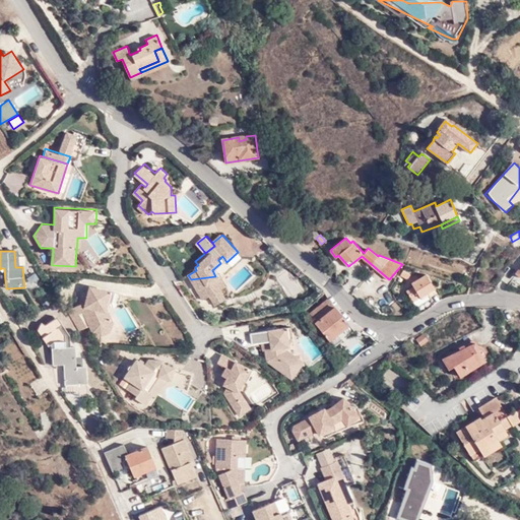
[(217,276),(220,275),(217,270),(226,262),(222,256),(218,260),(220,263),(212,270),(215,276),(217,276)]
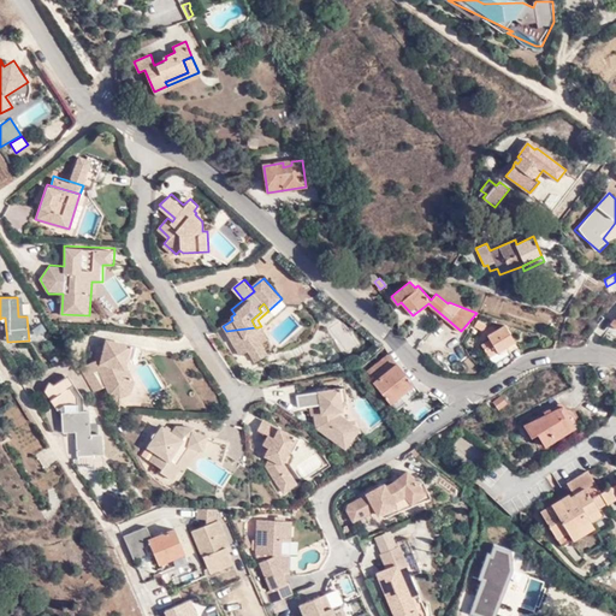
[(413,321),(422,337),(437,329),(426,313),(413,321)]
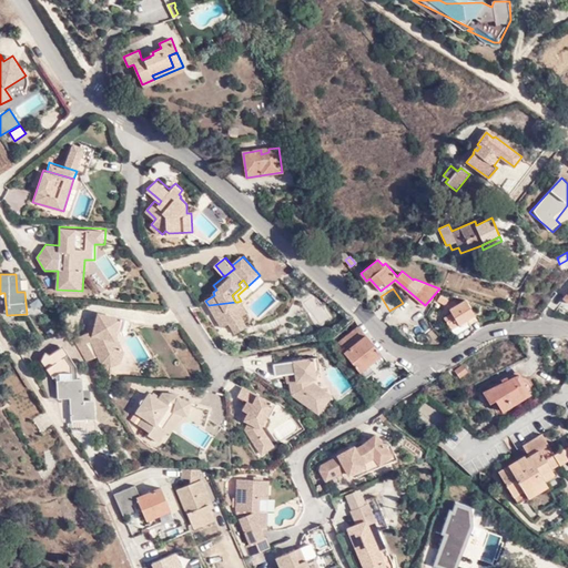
[(315,293),(302,303),(320,326),(333,316),(315,293)]
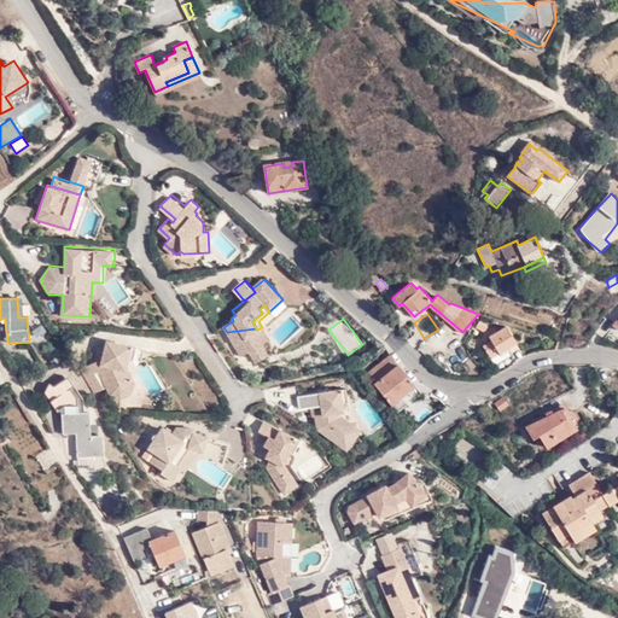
[(485,331),(488,326),(479,321),(477,327),(485,331)]
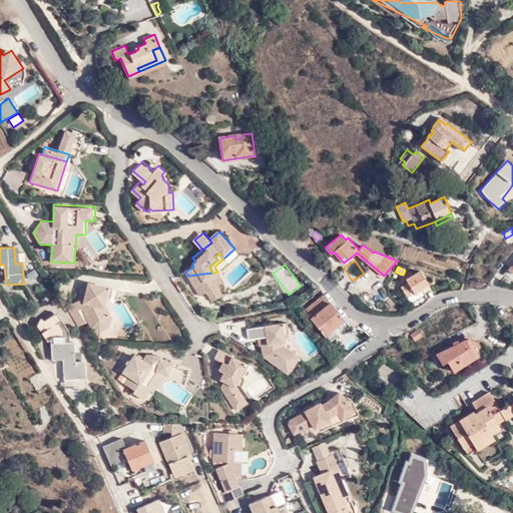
[(428,284),(420,271),(413,276),(411,272),(405,275),(409,283),(401,288),(407,297),(428,284)]
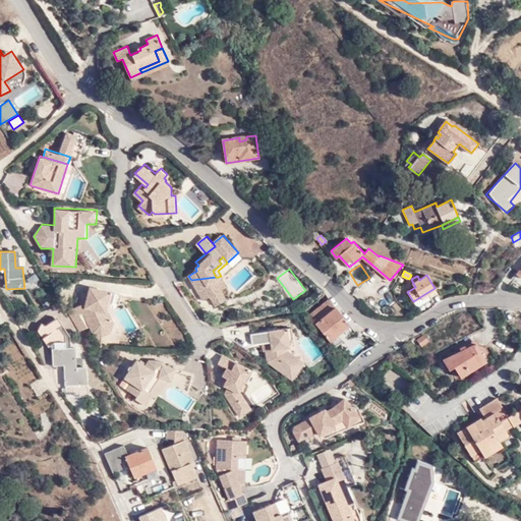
[(226,287),(221,276),(218,277),(216,277),(223,289),(226,287)]
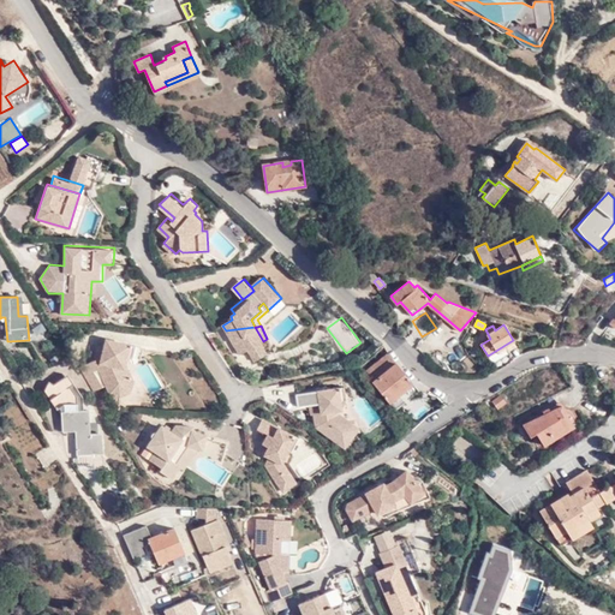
[(255,327),(226,330),(240,356),(248,351),(255,362),(267,354),(261,344),(263,341),(255,327)]
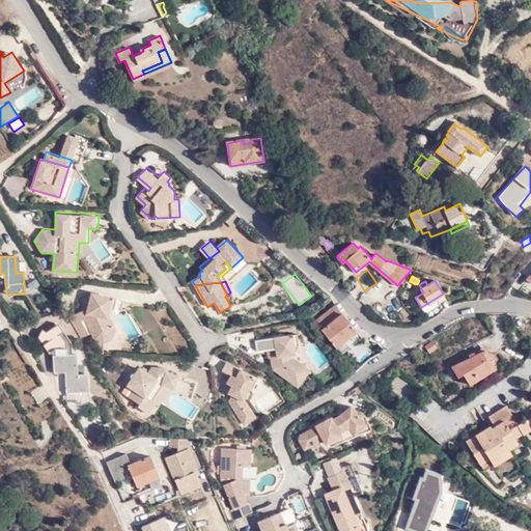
[(87,314),(84,310),(72,317),(84,338),(94,333),(95,337),(108,342),(117,338),(119,331),(116,319),(112,318),(116,296),(93,290),(91,301),(87,314)]
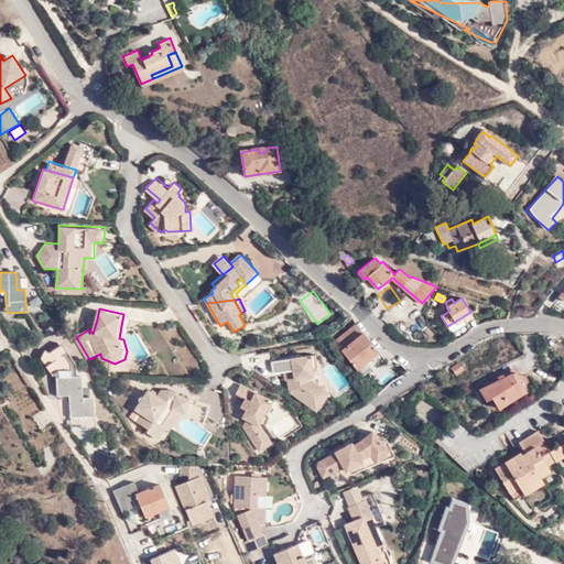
[(357,369),(379,350),(356,323),(336,339),(344,348),(342,350),(357,369)]
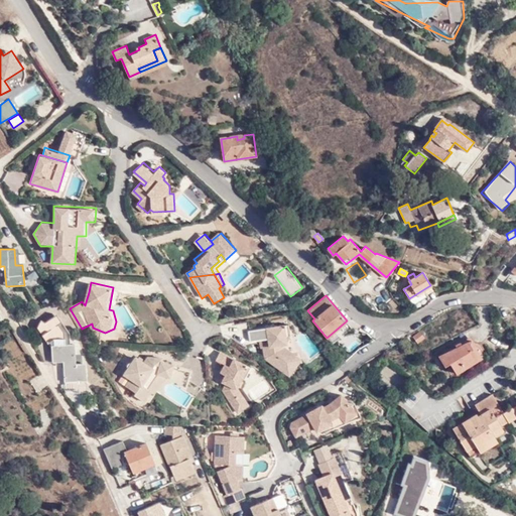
[(71,378),(71,381),(83,381),(82,364),(76,364),(75,345),(70,345),(70,333),(57,313),(45,321),(41,320),(38,328),(47,342),(49,341),(51,346),(53,363),(63,362),(65,378),(71,378)]
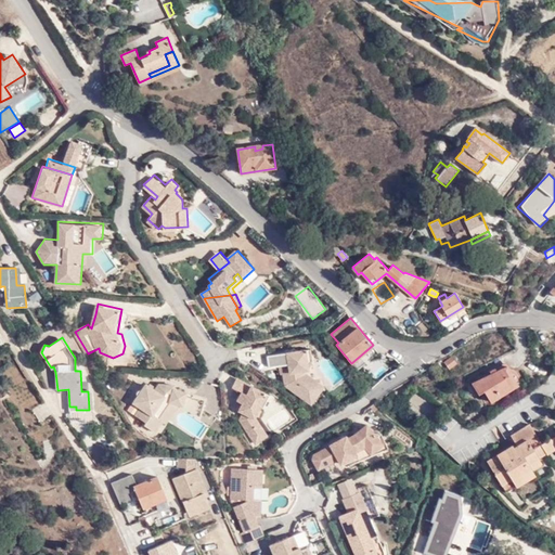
[(307,373),(305,361),(304,350),(302,347),(262,352),(265,365),(275,364),(276,373),(279,373),(280,383),(309,403),(321,384),(307,373)]
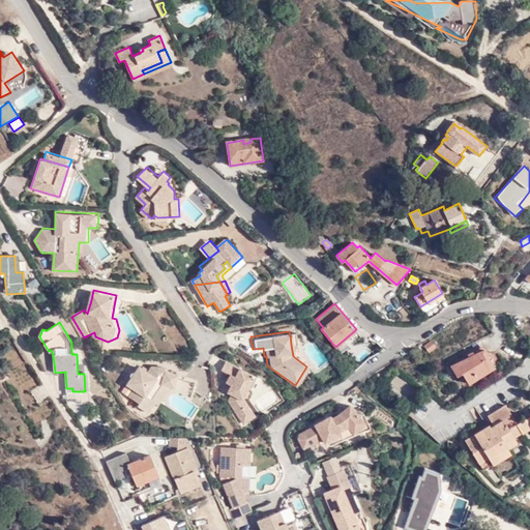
[(316,341),(298,352),(305,363),(313,358),(318,365),(328,358),(316,341)]
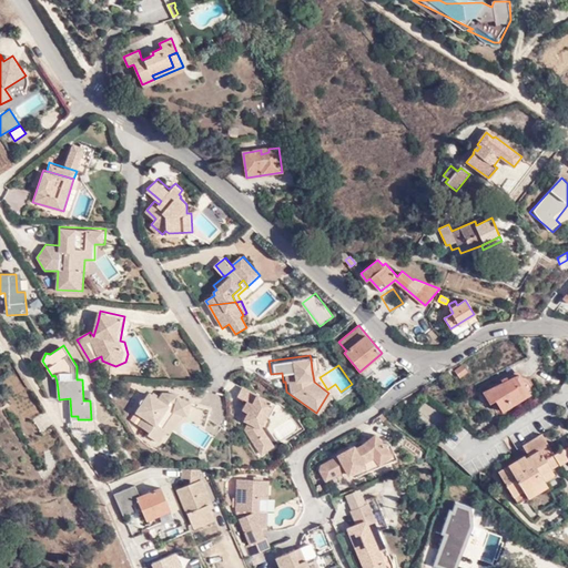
[(459,376),(467,371),(462,365),(455,369),(459,376)]
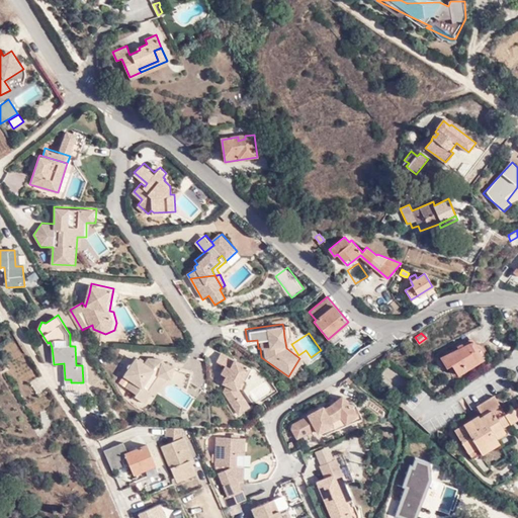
[(459,348),(472,342),(473,341),(471,338),(458,345),(459,348)]
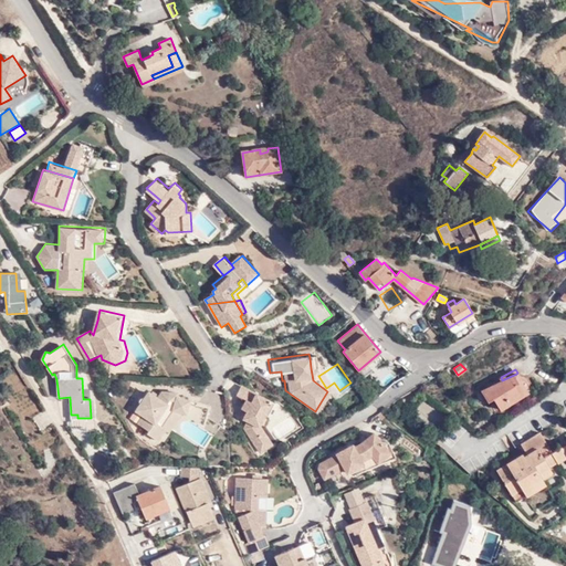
[(521,380),(516,374),(502,380),(481,390),(489,401),(494,398),(501,409),(531,390),(524,379),(521,380)]
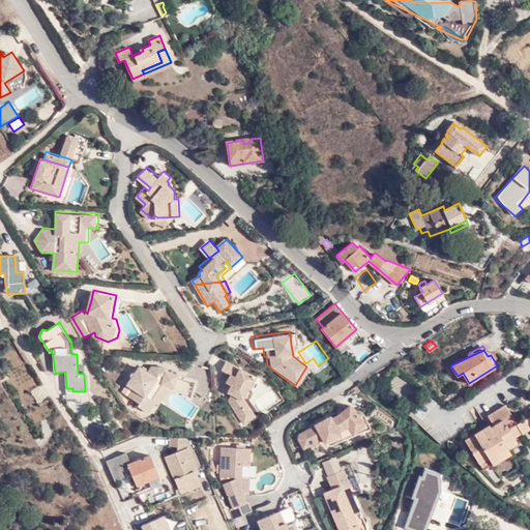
[(227,382),(223,388),(229,392),(225,400),(239,422),(253,413),(240,396),(253,373),(223,356),(217,367),(225,372),(222,379),(227,382)]
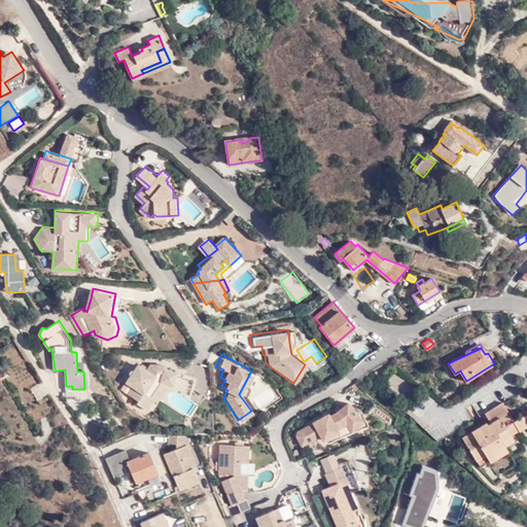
[(148,411),(155,399),(151,396),(162,382),(169,384),(174,386),(179,373),(168,369),(167,364),(152,363),(148,369),(139,363),(128,382),(134,386),(129,394),(139,401),(138,403),(148,411)]
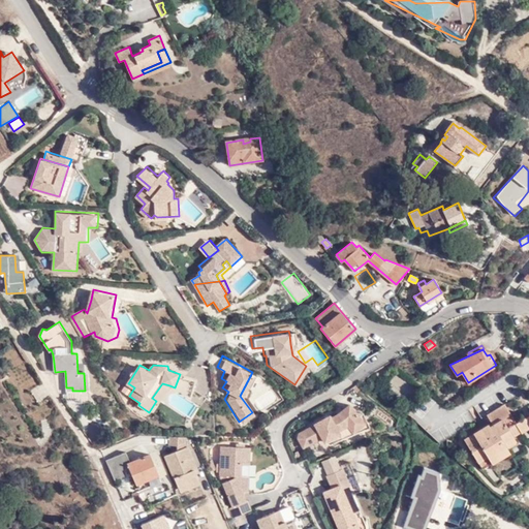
[(218,385),(222,387),(226,381),(221,378),(218,385)]
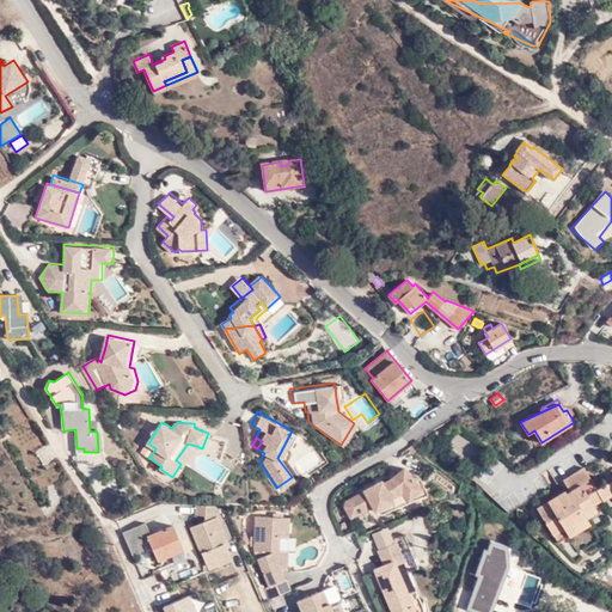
[(176,460),(181,464),(183,465),(196,446),(188,444),(176,460)]
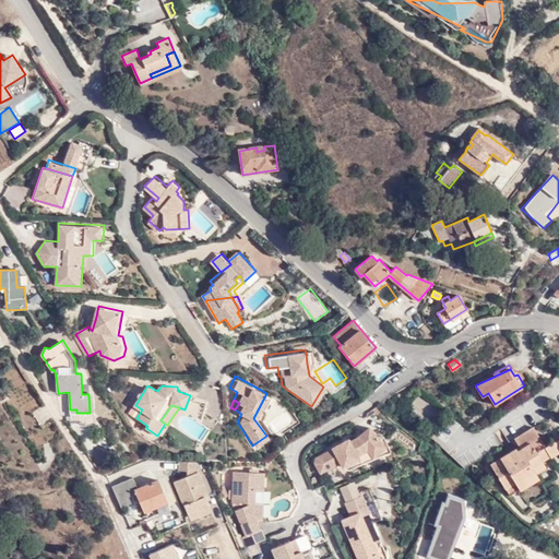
[(190,431),(203,436),(206,425),(193,420),(190,431)]
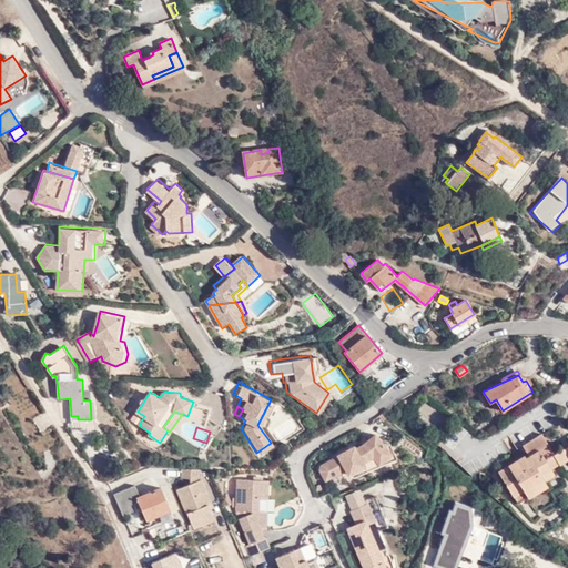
[(323,479),(336,472),(344,468),(346,472),(347,473),(366,462),(365,459),(371,455),(377,463),(378,462),(391,450),(392,449),(374,429),(356,444),(354,439),(334,452),(335,454),(315,465),(323,479)]
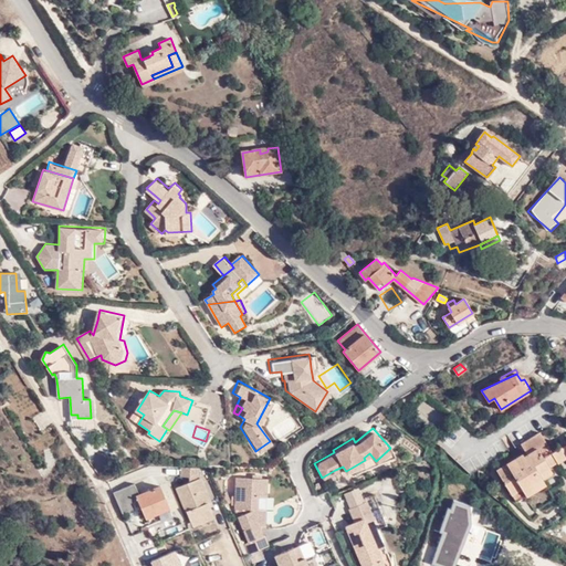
[(557,461),(553,452),(540,432),(521,443),(526,451),(531,460),(512,471),(507,463),(496,470),(512,494),(522,489),(526,495),(536,489),(533,483),(542,478),(538,473),(549,467),(557,461)]
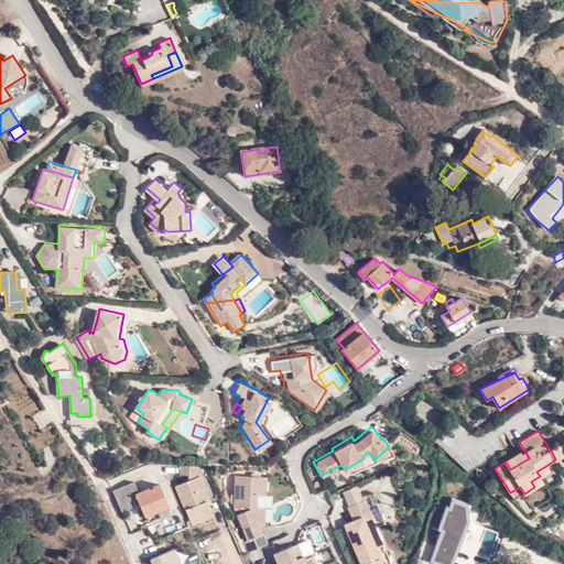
[(563,456),(563,443),(551,451),(555,459),(556,462),(563,456)]
